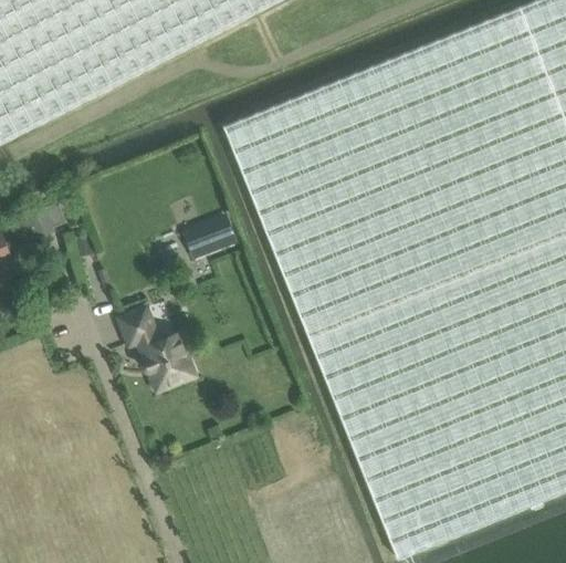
[(0,0),(0,146),(283,0),(0,0)]
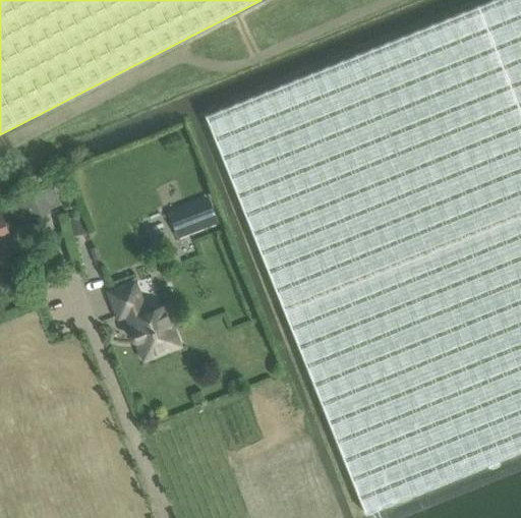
[(520,0),(496,0),(206,118),(366,517),(520,454),(520,0)]
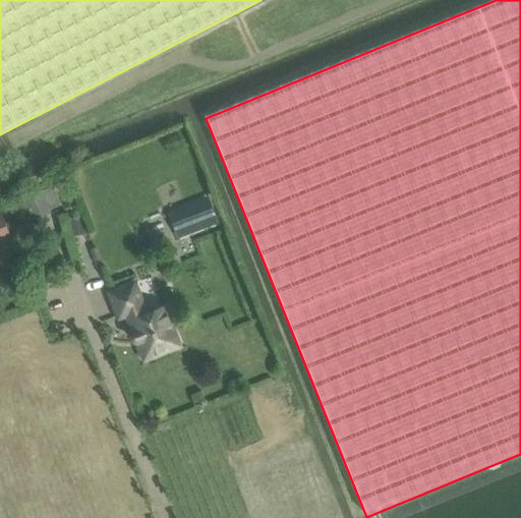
[(54,189),(43,193),(42,191),(24,198),(25,200),(10,207),(15,218),(29,213),(33,222),(50,215),(49,212),(61,208),(54,189)]
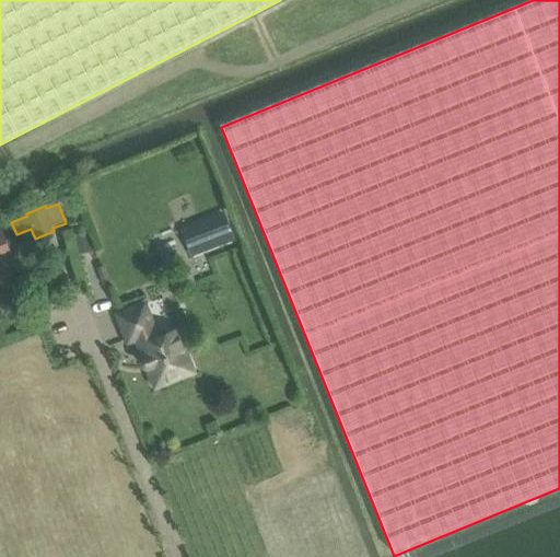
[(225,217),(184,233),(194,257),(235,242),(225,217)]
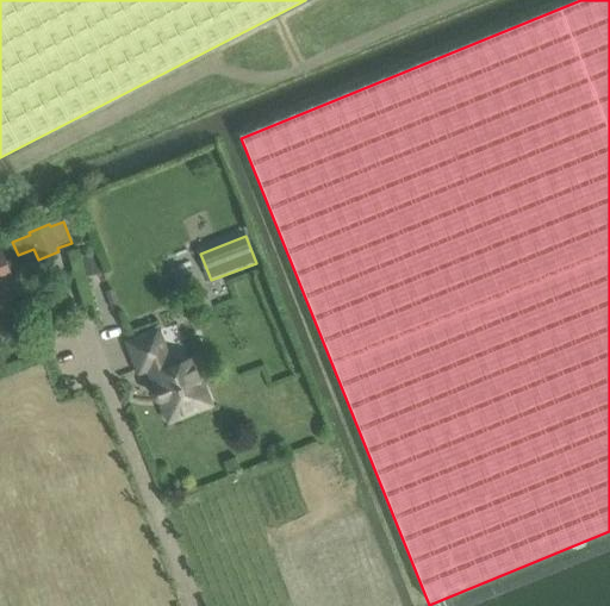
[(0,291),(0,286),(12,282),(0,252),(0,305),(5,304),(0,291)]
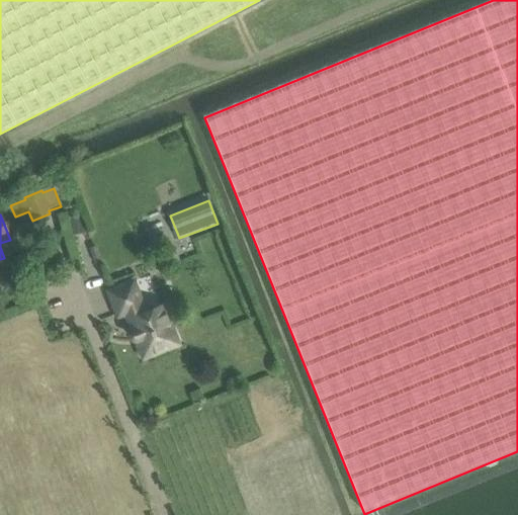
[(82,217),(69,221),(73,236),(86,232),(82,217)]
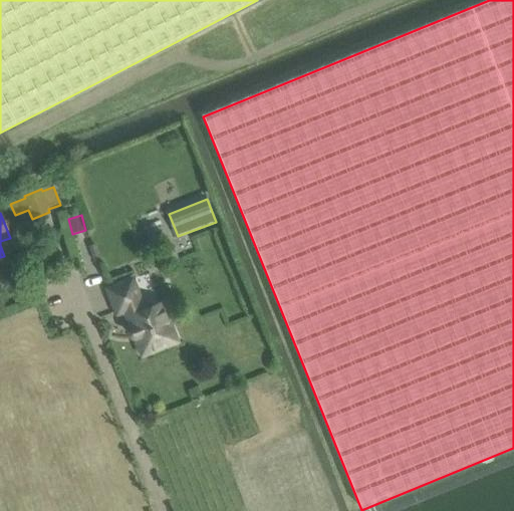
[(144,355),(177,343),(170,324),(172,323),(168,311),(165,312),(162,305),(145,312),(134,282),(110,291),(119,314),(126,311),(134,328),(133,329),(132,329),(131,330),(131,331),(130,332),(130,333),(130,334),(131,335),(131,337),(132,337),(133,338),(135,339),(136,339),(137,338),(144,355)]
